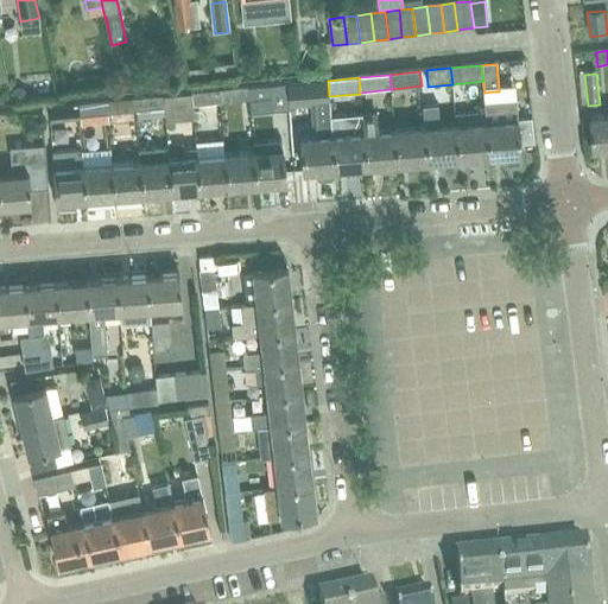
[(301,139),(302,151),(304,175),(315,173),(316,178),(320,182),(331,182),(335,177),(335,172),(333,137),(329,103),(329,96),(328,81),(297,84),(286,86),(289,109),(304,108),(310,108),(311,114),(312,139),(301,139)]
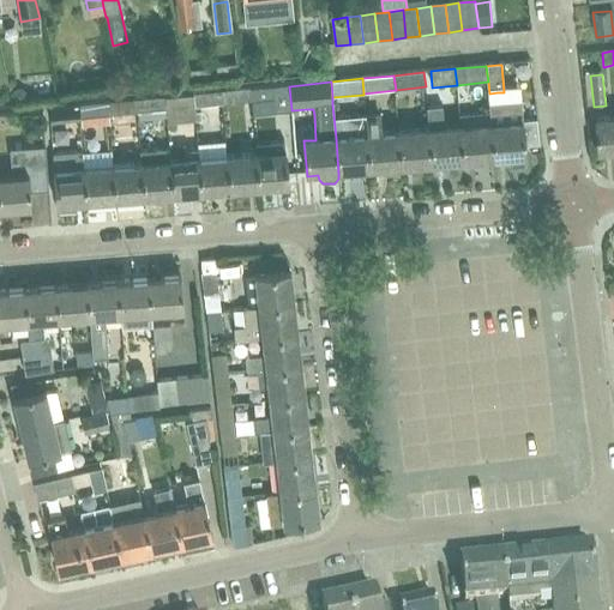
[(266,90),(251,91),(251,103),(274,102),(274,115),(292,114),(292,110),(289,86),(266,90)]
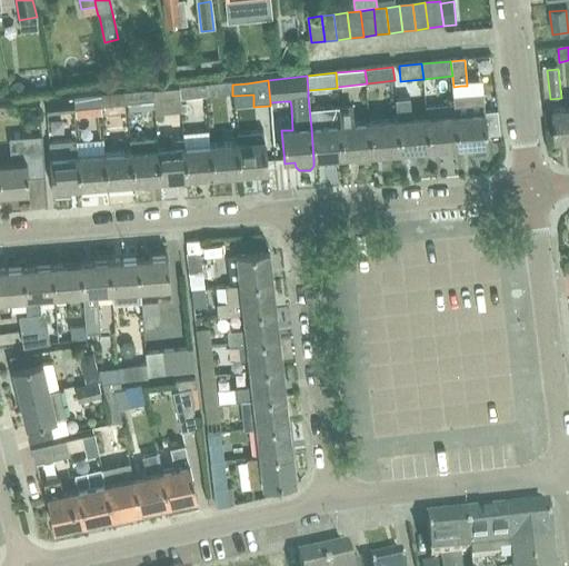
[(15,86),(11,90),(12,96),(17,99),(22,98),(26,93),(25,88),(20,85),(15,86)]
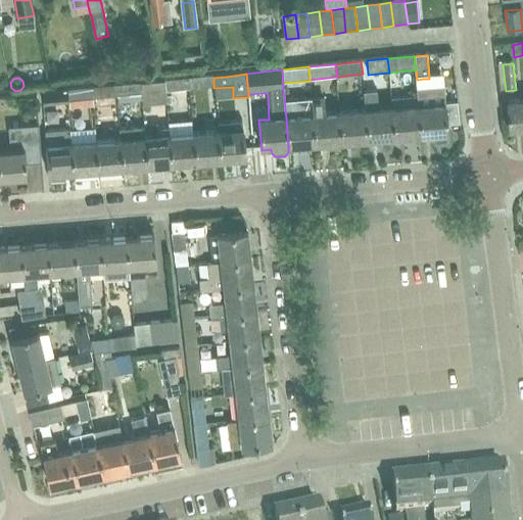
[(214,88),(214,78),(199,79),(189,81),(190,90),(214,88)]
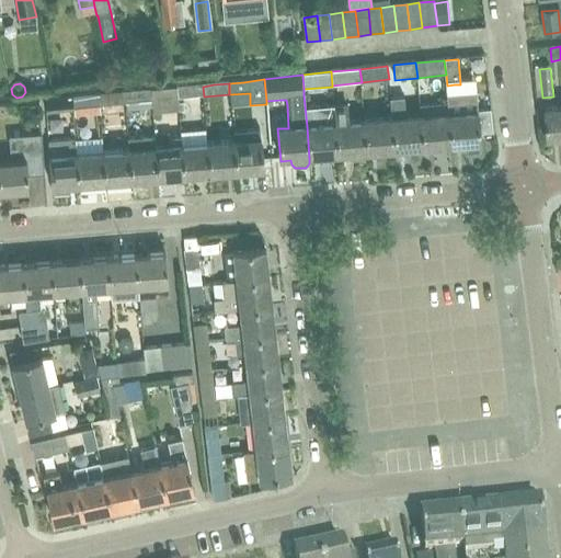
[(178,100),(194,98),(204,97),(203,87),(176,89),(178,100)]
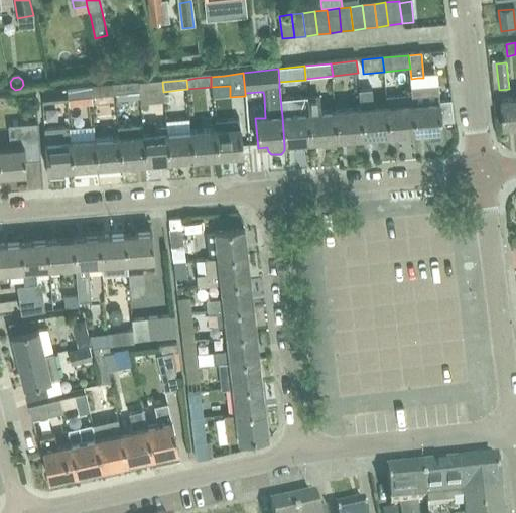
[(163,92),(162,82),(138,85),(139,94),(163,92)]
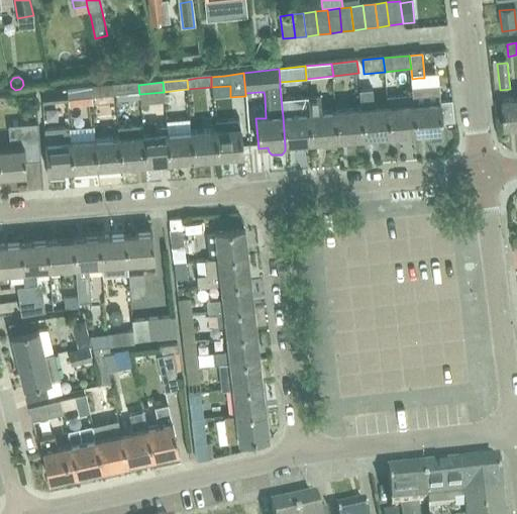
[(114,87),(115,97),(129,95),(139,94),(138,85),(114,87)]
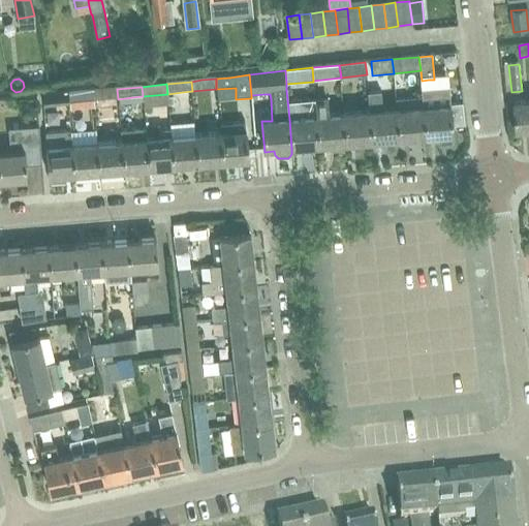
[(318,148),(315,117),(303,118),(302,102),(305,102),(304,88),(286,90),(289,119),(291,150),(318,148)]
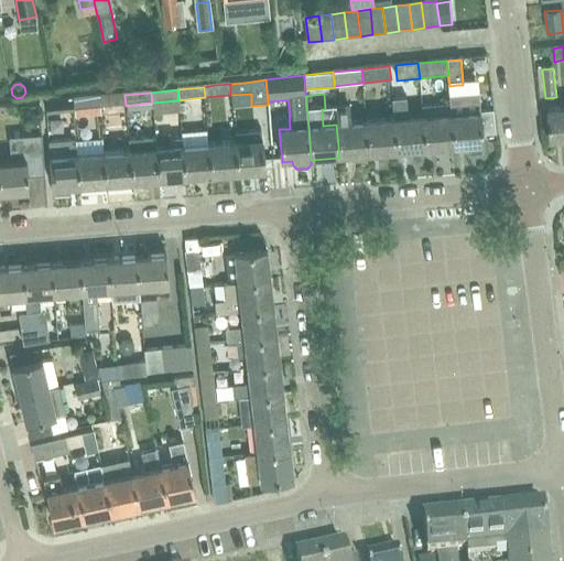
[(125,95),(110,96),(98,97),(99,108),(111,107),(126,106),(125,95)]
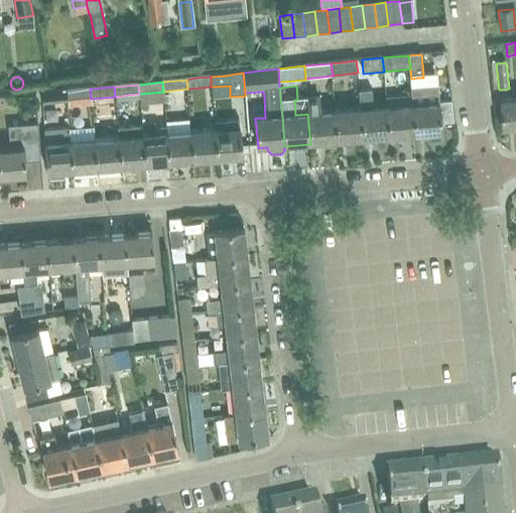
[(411,89),(411,96),(414,135),(441,133),(439,104),(438,104),(436,87),(411,89)]
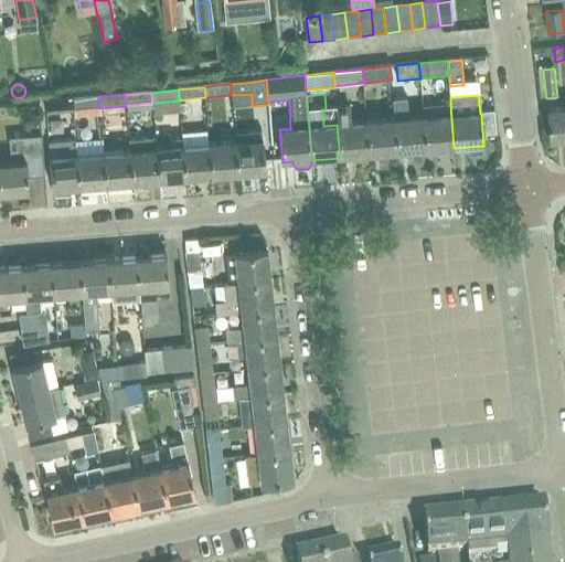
[(88,108),(99,108),(98,97),(73,101),(73,110),(88,108)]
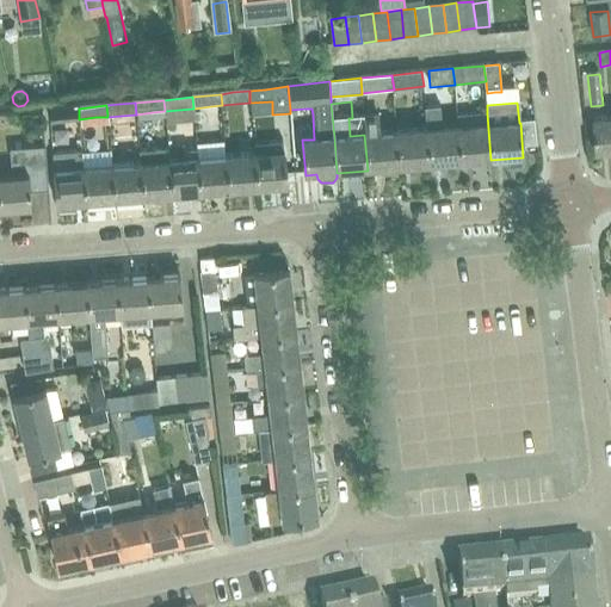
[(49,123),(63,121),(79,119),(79,109),(62,110),(49,111),(49,123)]
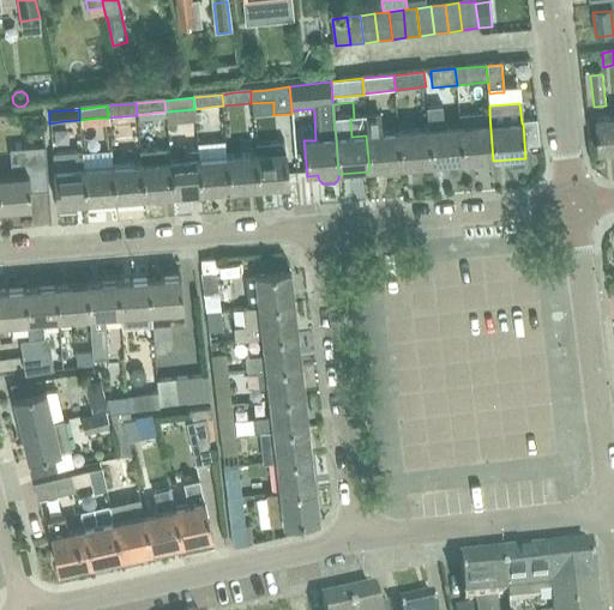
[(432,167),(463,164),(459,128),(444,130),(443,109),(427,109),(428,131),(432,167)]
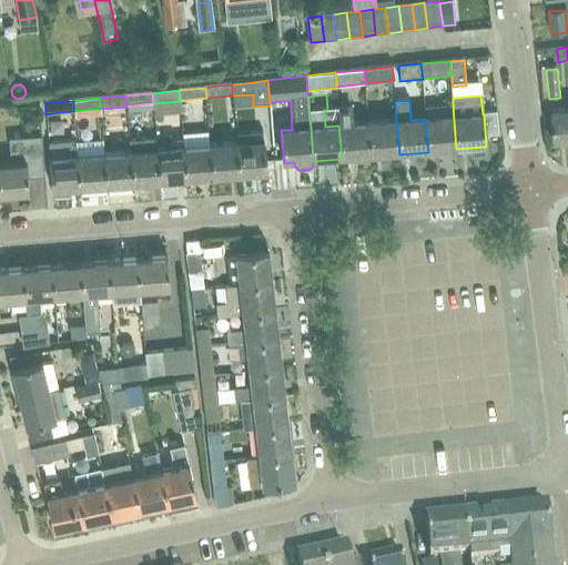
[(40,106),(23,107),(24,120),(40,119),(40,106)]
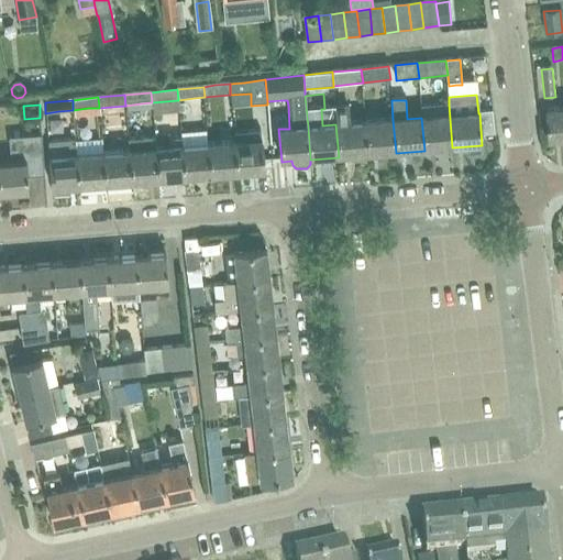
[(421,108),(421,118),(424,151),(452,147),(449,105),(421,108)]
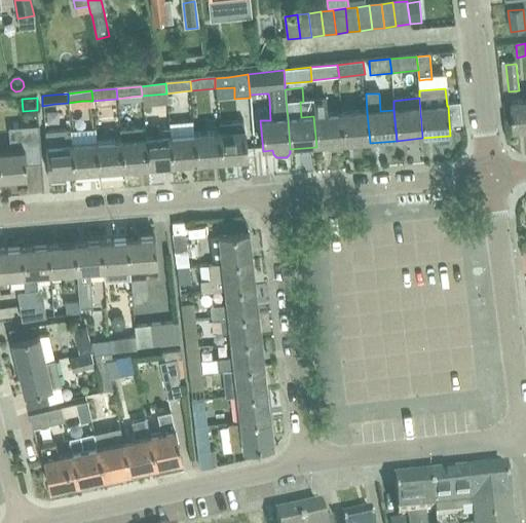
[(512,132),(525,129),(525,101),(510,103),(512,132)]
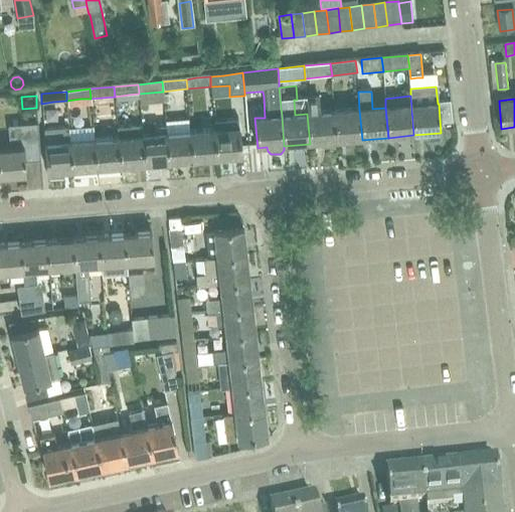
[(336,142),(334,112),(319,113),(318,100),(307,100),(307,114),(310,144),(319,143),(319,145),(322,148),(334,147),(336,144),(336,142)]
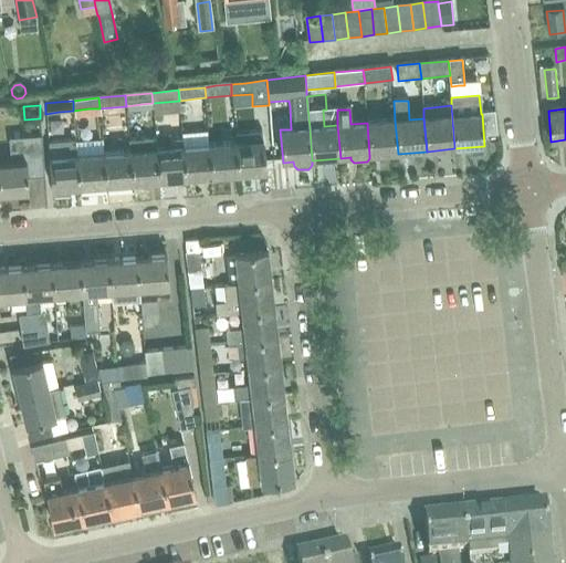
[(395,121),(367,123),(369,156),(398,154),(395,121)]
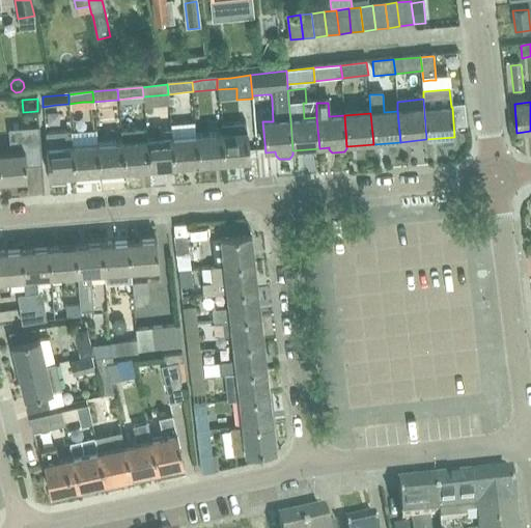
[(170,126),(171,130),(171,138),(174,168),(199,166),(196,136),(195,124),(170,126)]
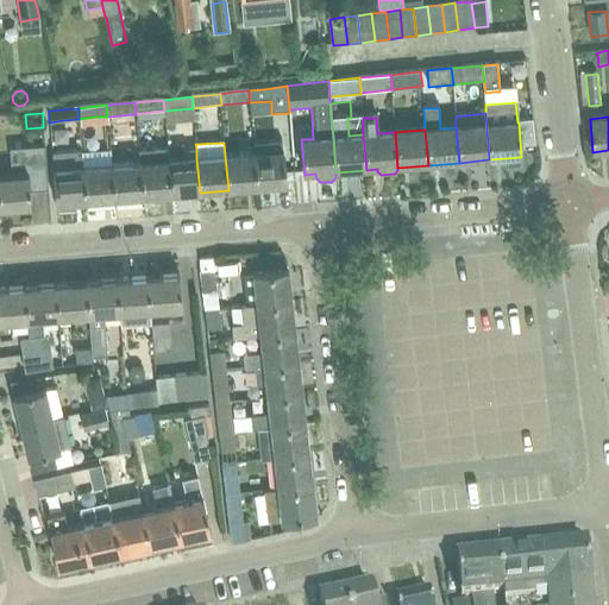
[(286,186),(283,151),(282,143),(253,145),(253,153),(256,188),(286,186)]
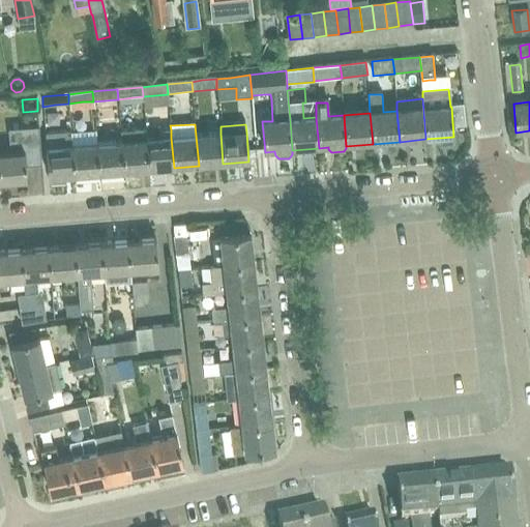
[(0,153),(0,180),(0,182),(27,180),(26,168),(41,167),(38,128),(8,130),(10,153),(0,153)]
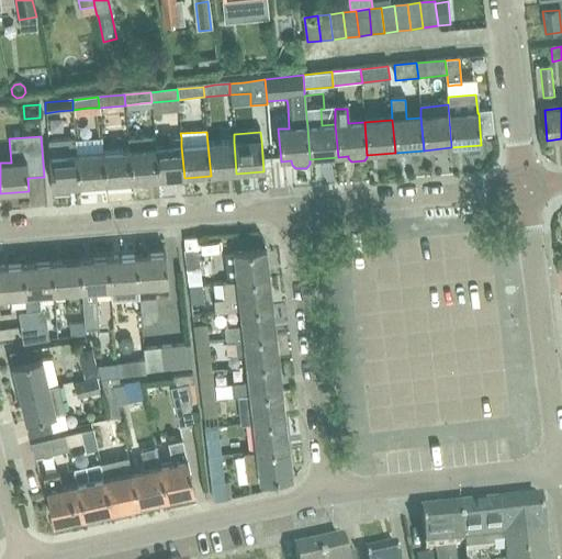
[(158,180),(155,148),(155,137),(128,140),(128,151),(132,182),(158,180)]
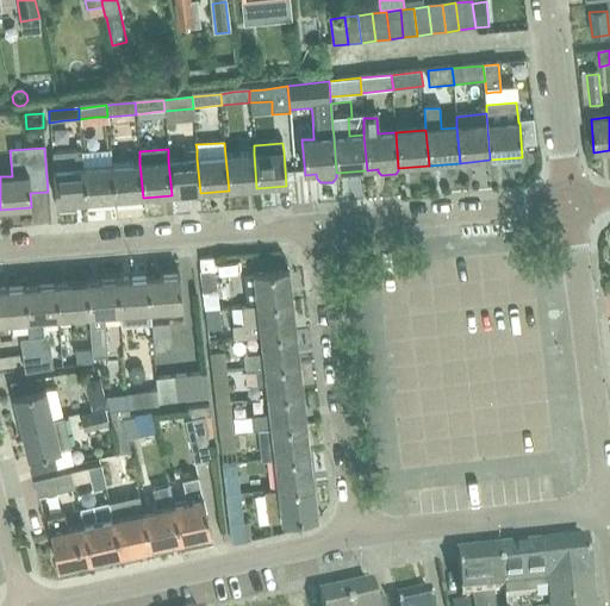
[(185,160),(168,161),(172,195),(200,193),(197,158),(197,149),(184,150),(185,160)]
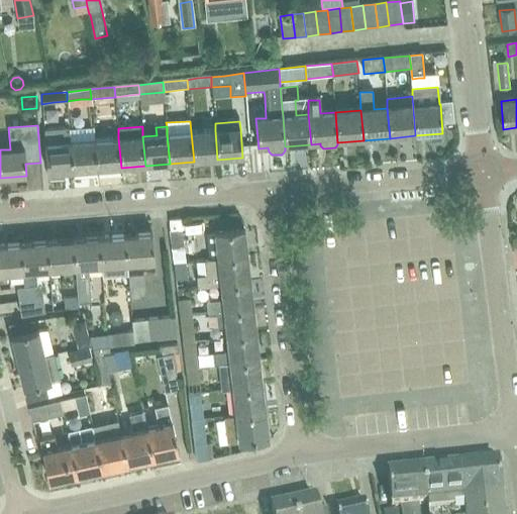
[(73,172),(71,142),(69,128),(44,130),(48,180),(65,179),(64,173),(73,172)]
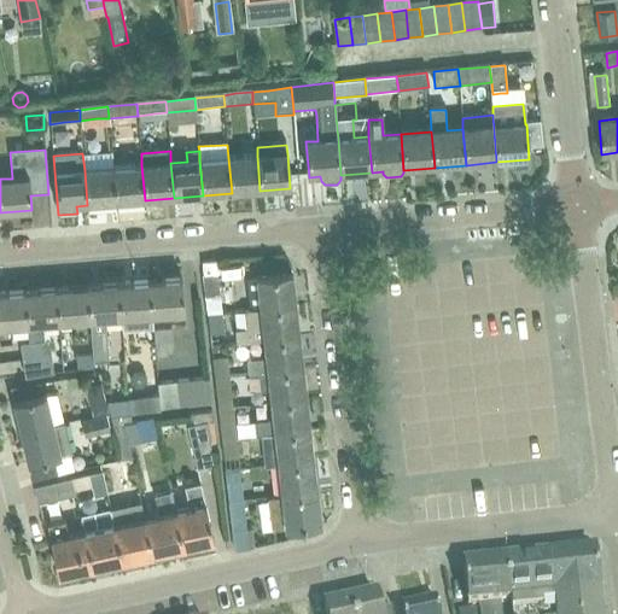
[(232,193),(260,191),(257,156),(228,158),(232,193)]
